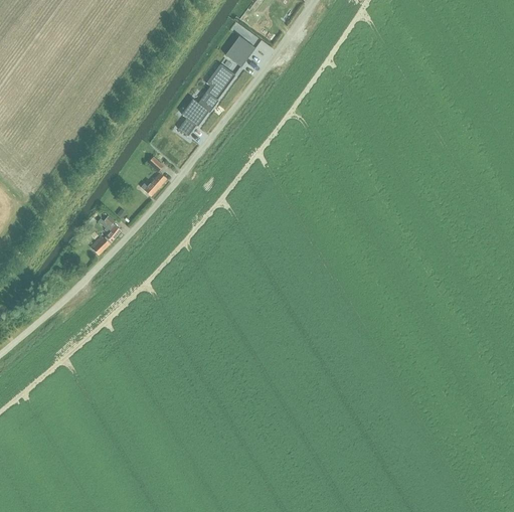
[(240,35),(227,54),(240,64),(241,64),(242,65),(257,46),(240,35)]
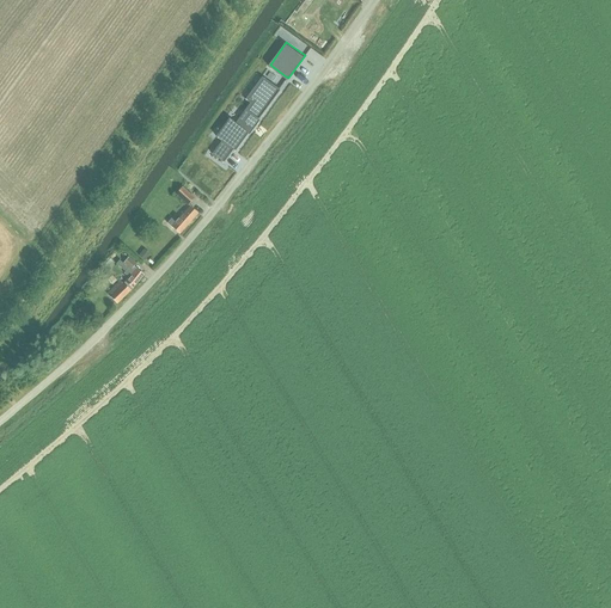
[(222,137),(213,151),(225,159),(234,147),(236,148),(249,130),(260,116),(281,87),(280,86),(279,86),(263,74),(246,96),(251,99),(236,120),(231,116),(218,135),(222,137)]
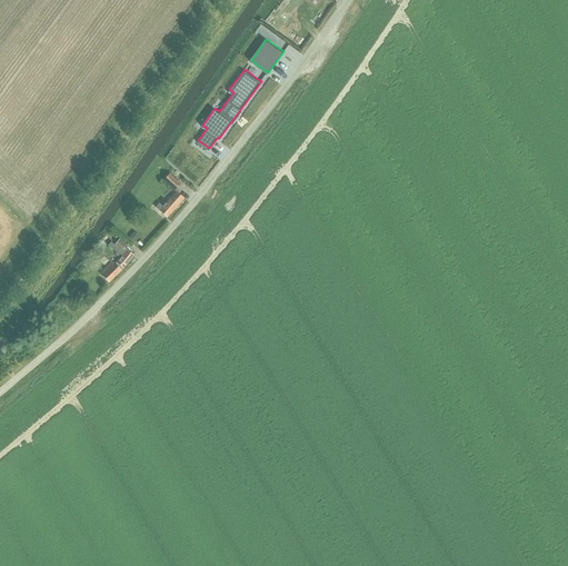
[(181,181),(170,171),(165,178),(176,188),(181,181)]
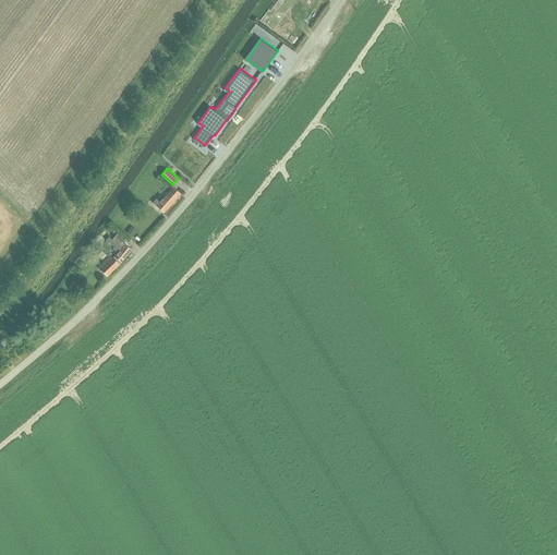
[(164,212),(180,193),(172,186),(160,201),(156,197),(153,201),(164,212)]
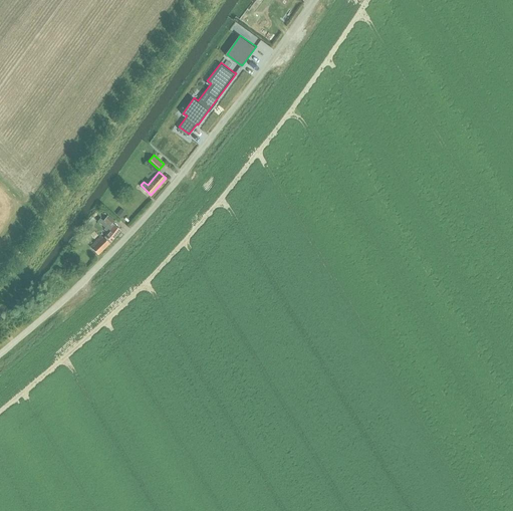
[(122,206),(117,211),(122,215),(126,210),(122,206)]
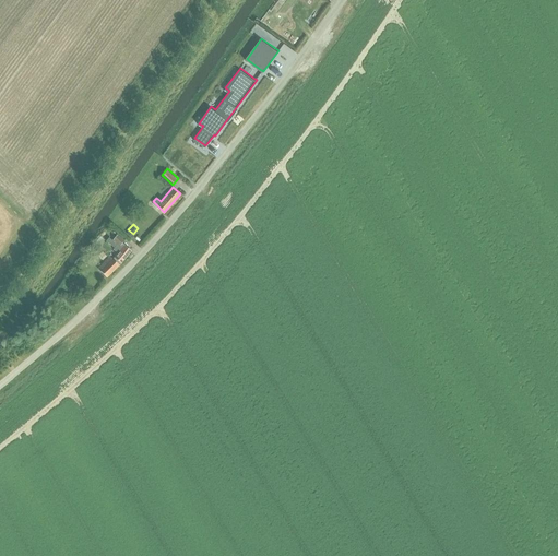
[(131,249),(122,241),(125,238),(118,233),(114,238),(110,235),(107,238),(116,246),(115,247),(119,250),(115,256),(120,261),(131,249)]
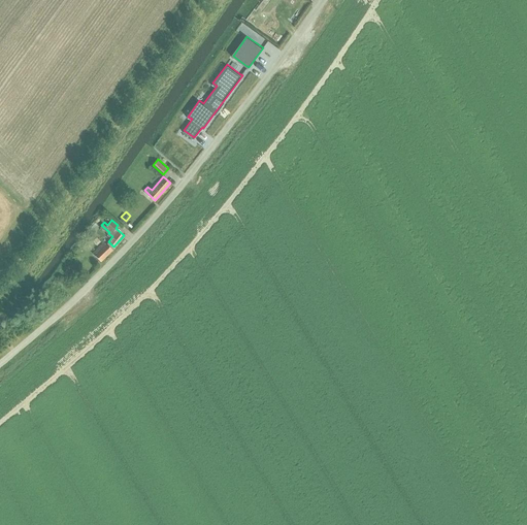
[(102,260),(112,249),(113,248),(104,239),(93,251),(102,260)]
